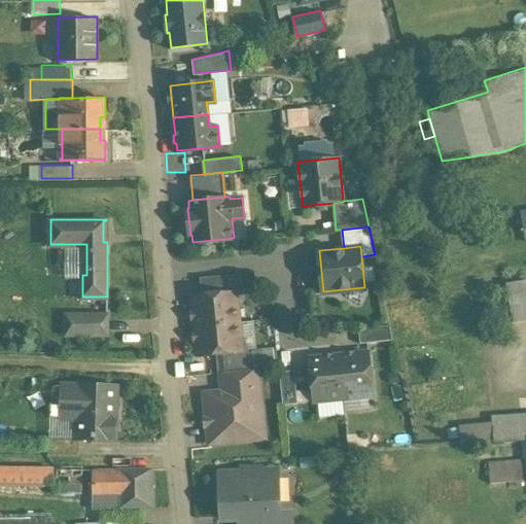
[(229,273),(201,276),(203,294),(231,292),(229,273)]
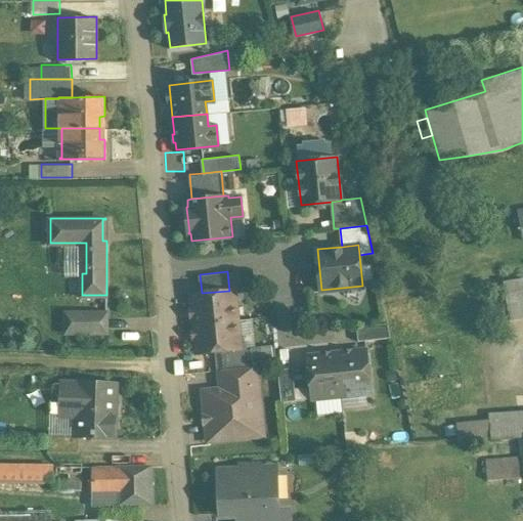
[(522,276),(504,280),(510,319),(522,316),(522,276)]
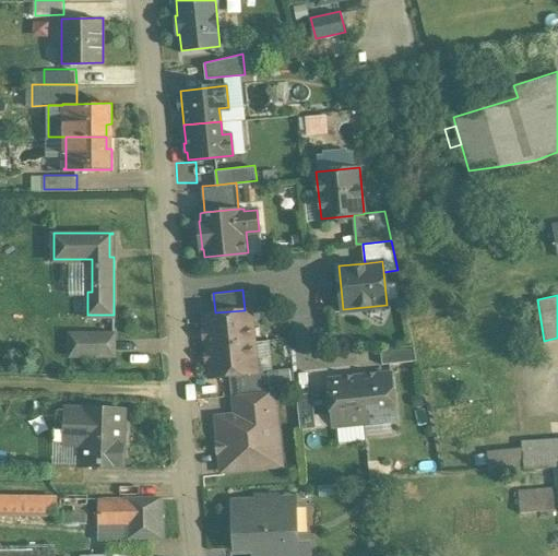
[(215,312),(205,314),(209,344),(253,340),(250,309),(245,310),(215,312)]
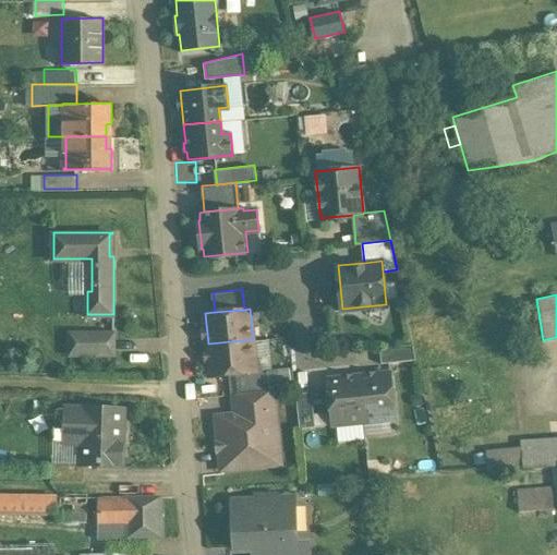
[(87,332),(71,332),(71,353),(87,353),(87,332)]
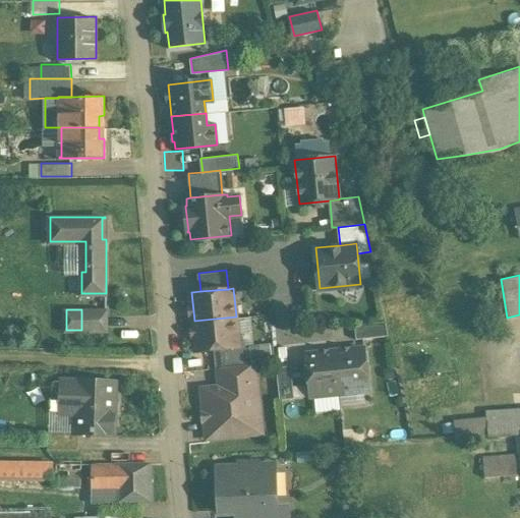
[(107,309),(81,309),(81,330),(107,330),(107,309)]
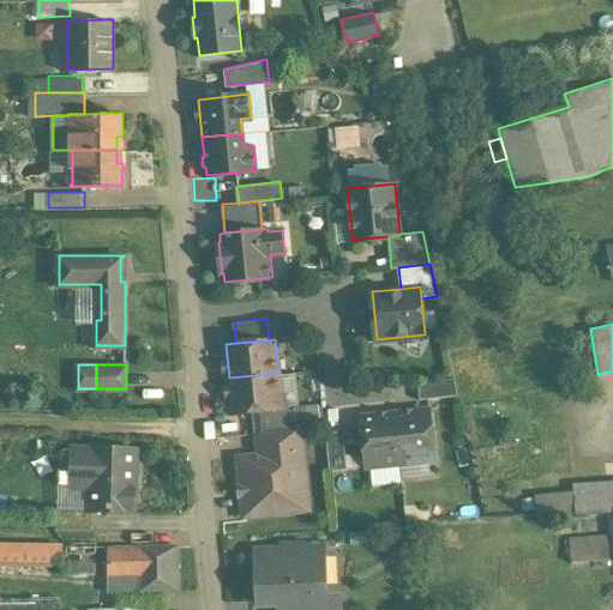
[(278,373),(229,378),(232,411),(252,410),(282,406),(282,405),(278,373)]
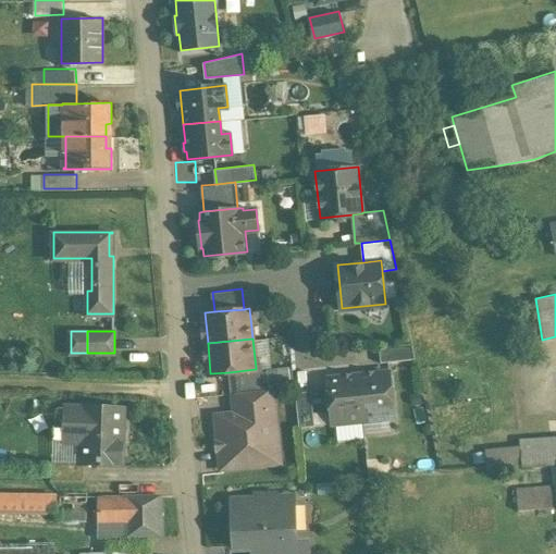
[(412,343),(380,346),(381,361),(416,358),(412,343)]
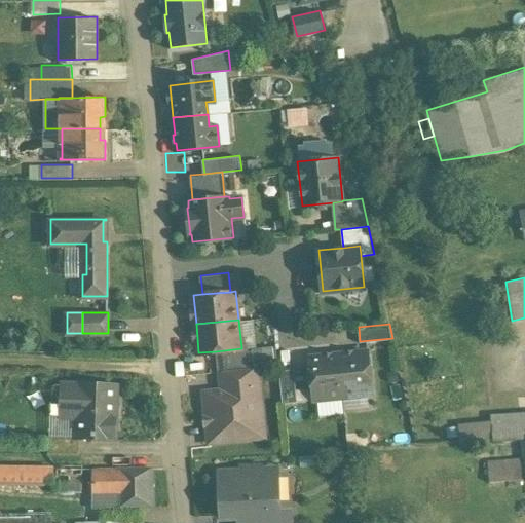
[(241,348),(216,351),(218,370),(221,370),(251,367),(249,346),(241,347),(241,348)]
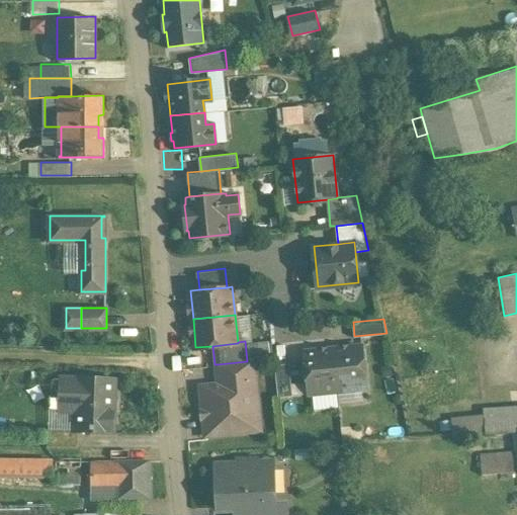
[(349,346),(348,345),(340,346),(340,347),(334,348),(338,390),(366,387),(362,345),(349,346)]
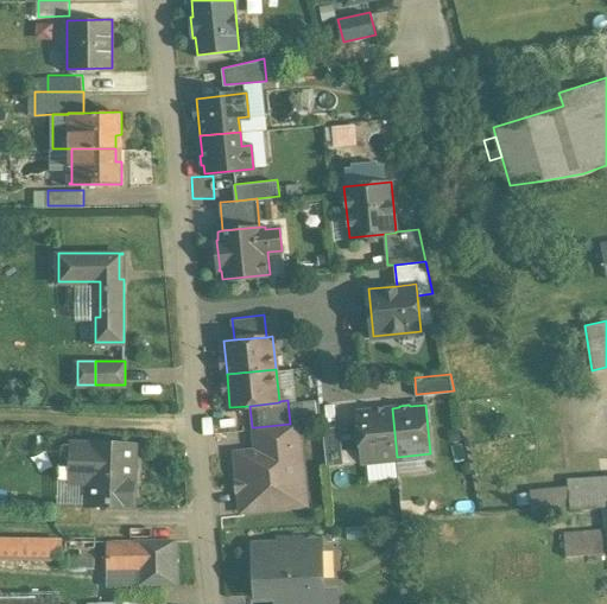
[(385,408),(385,407),(374,408),(374,409),(359,412),(364,461),(397,457),(392,408),(385,408)]
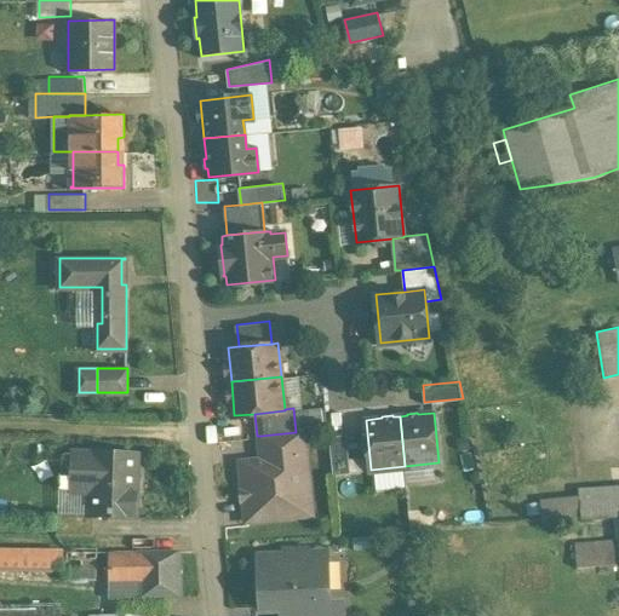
[(296,432),(261,436),(263,459),(307,454),(304,431),(296,432)]
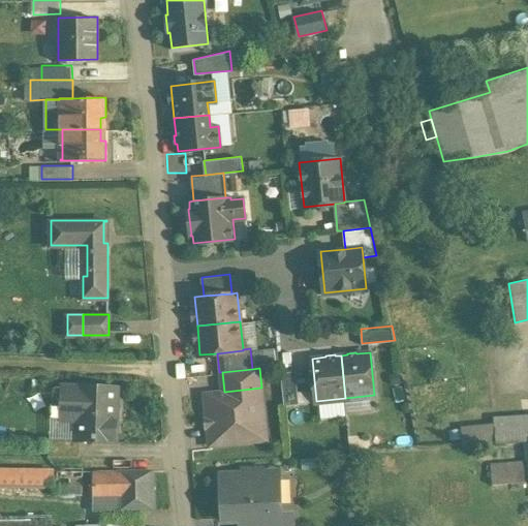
[(299,403),(296,370),(281,372),(284,405),(299,403)]
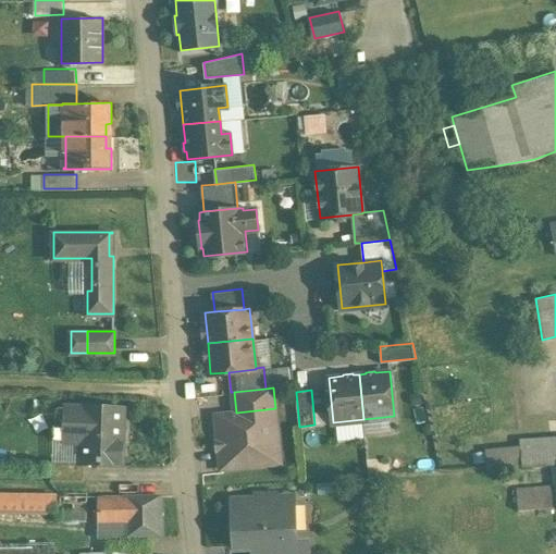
[(125,407),(66,405),(65,429),(83,429),(82,459),(82,462),(85,462),(123,463),(125,407)]
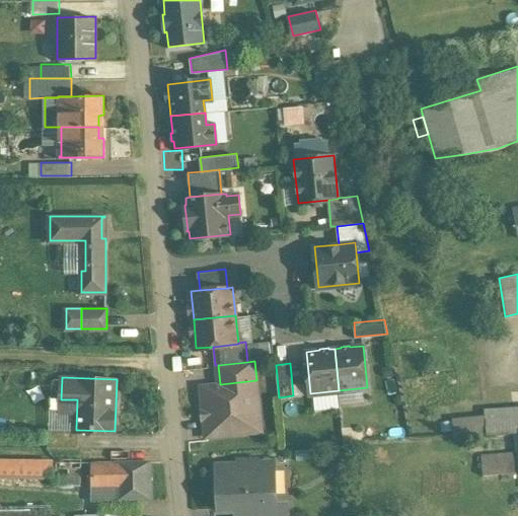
[(220,384),(202,386),(207,435),(261,430),(256,380),(220,384)]
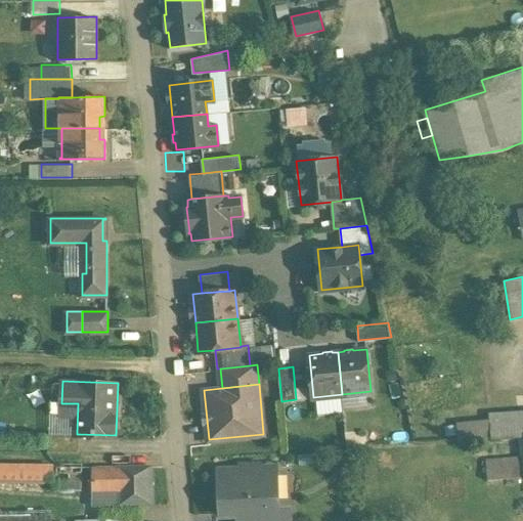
[(522,410),(490,414),(491,421),(492,436),(492,438),(522,436),(522,410)]
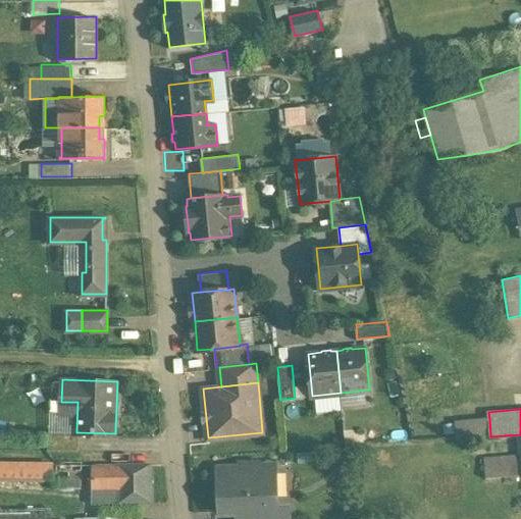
[(489,419),(457,421),(458,436),(490,434),(489,419)]
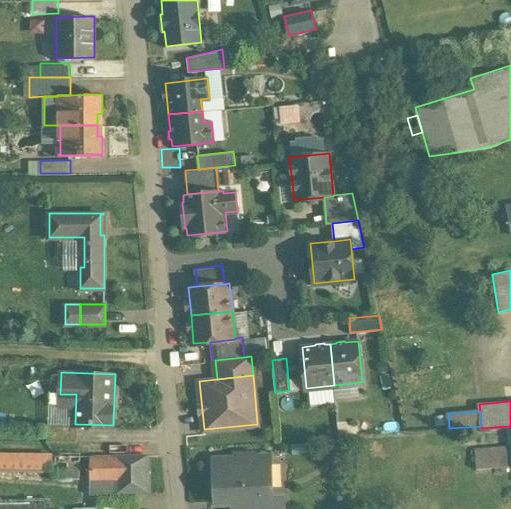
[(75,422),(48,422),(48,440),(77,441),(78,424),(75,424),(75,422)]
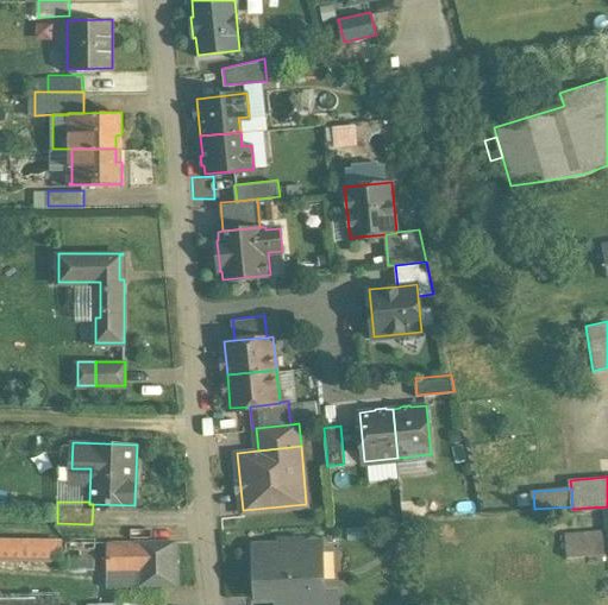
[(607,529),(565,533),(568,556),(607,553),(607,529)]
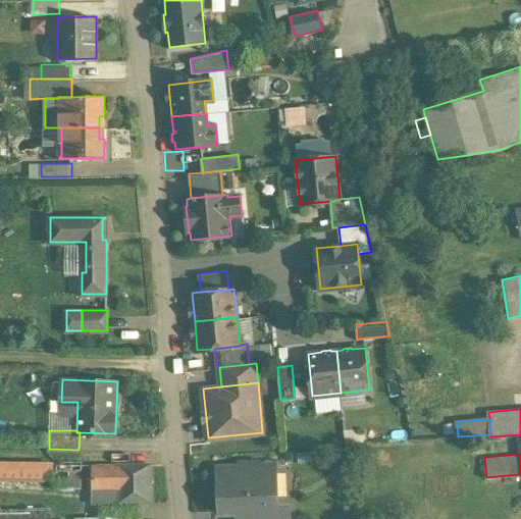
[(254,462),(245,462),(242,465),(242,467),(220,468),(222,512),(252,510),(269,509),(275,508),(273,465),(257,466),(257,464),(254,462)]
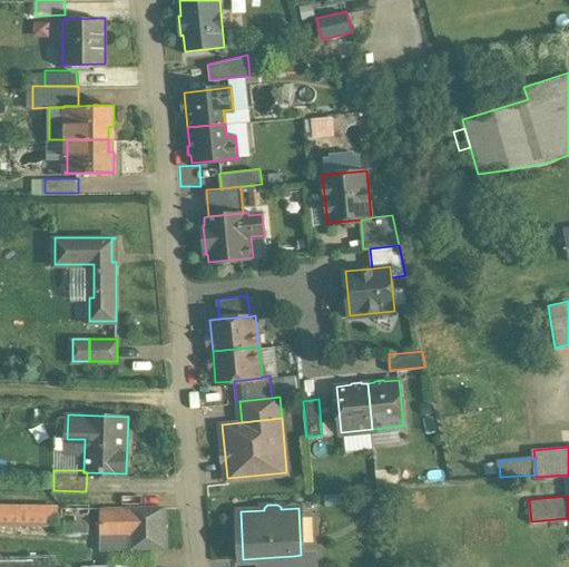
[(97,540),(97,507),(0,506),(0,528),(64,529),(64,540),(97,540)]
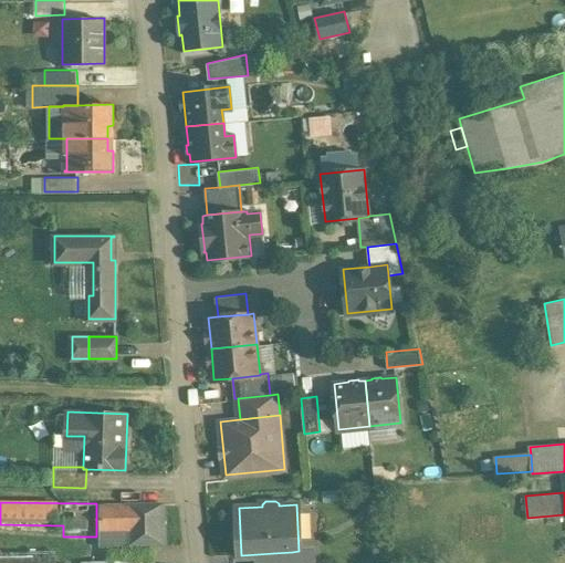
[(164,503),(128,503),(129,543),(165,543),(164,503)]
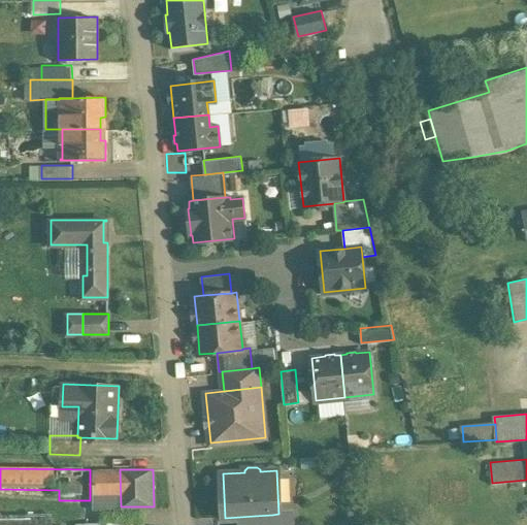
[(278,514),(272,515),(255,516),(255,524),(292,524),(292,514),(278,514)]
